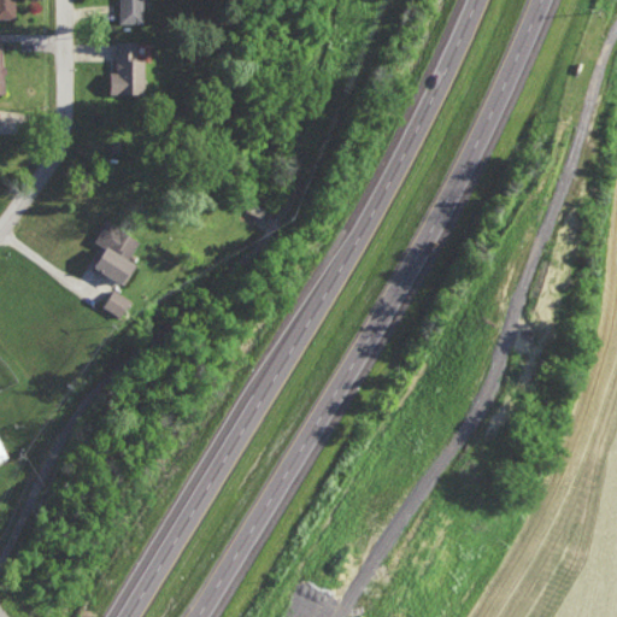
[(0,0),(0,16),(17,17),(16,0),(0,0)]
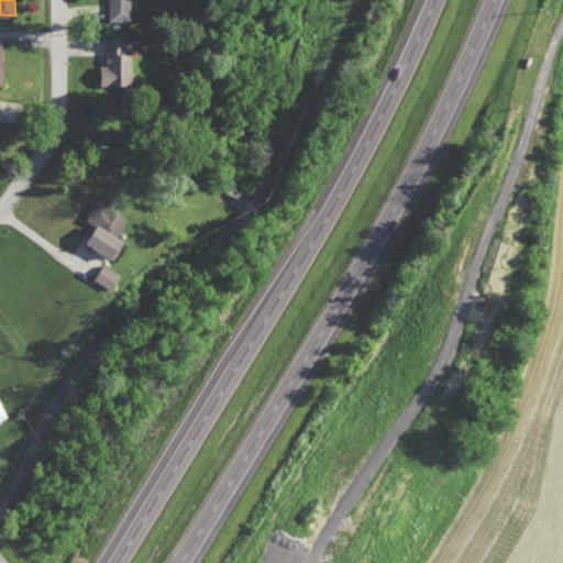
[(109,0),(109,20),(132,20),(132,0),(109,0)]
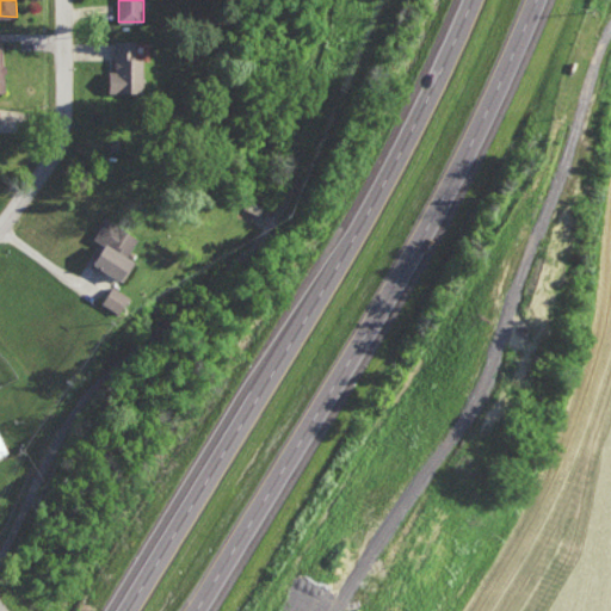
[(144,57),(137,57),(137,38),(116,39),(116,71),(109,71),(110,92),(146,91),(144,57)]
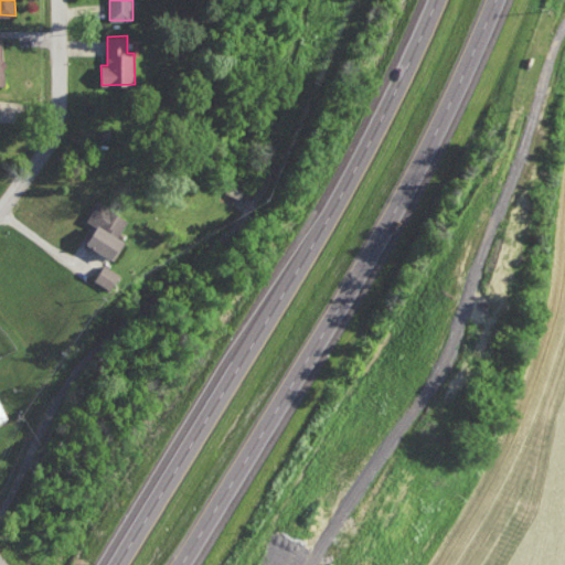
[(116,258),(126,240),(120,236),(129,217),(98,201),(87,221),(96,225),(86,244),(116,258)]
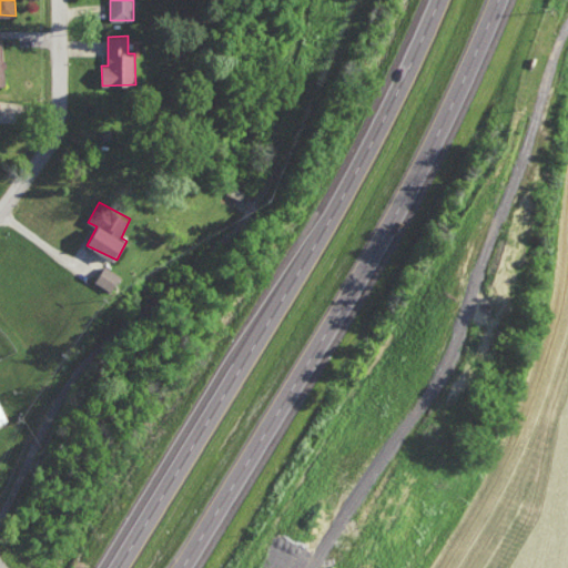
[(94,281),(112,292),(122,275),(104,265),(94,281)]
